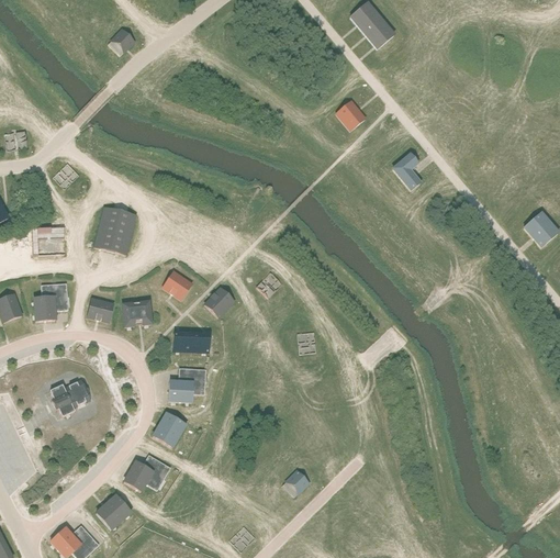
[(396,33),(369,0),(350,15),(378,48),(396,33)]
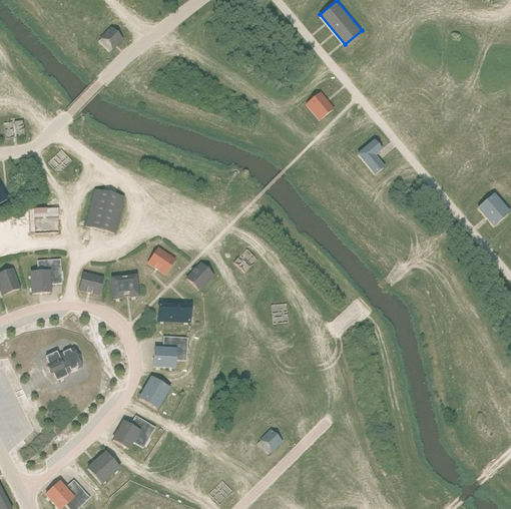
[(123,34),(112,24),(99,38),(111,48),(123,34)]
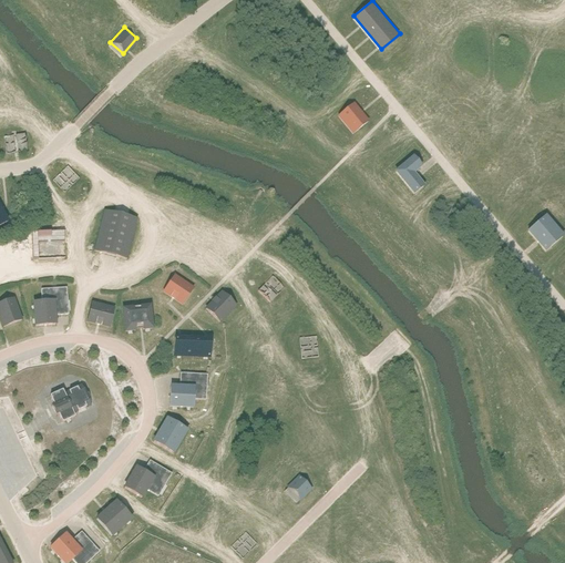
[(371,118),(356,99),(339,113),(355,131),(371,118)]
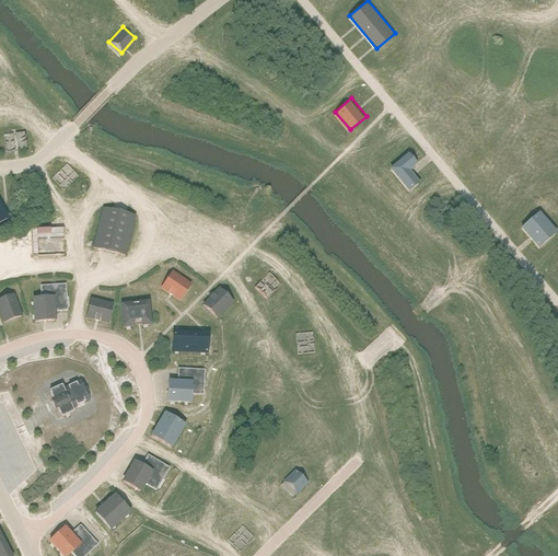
[(28,129),(8,130),(9,146),(30,146),(28,129)]
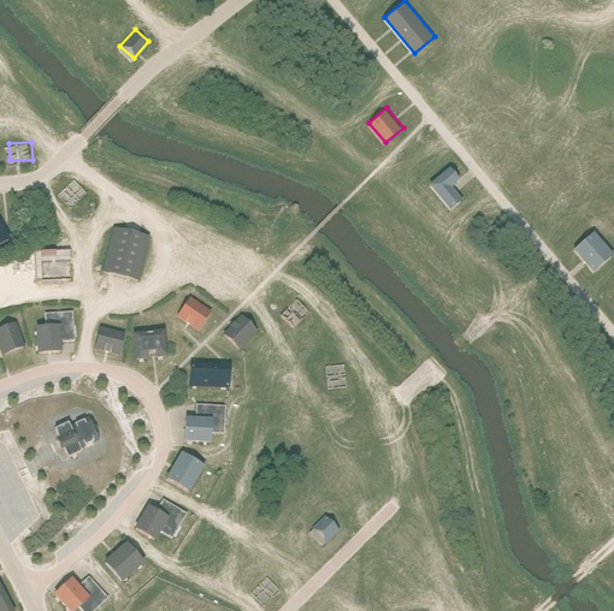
[(461,177),(450,165),(430,182),(452,208),(464,199),(452,184),(461,177)]
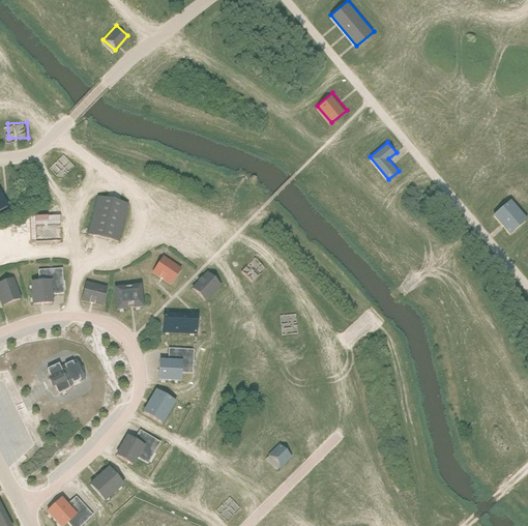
[(60,168),(61,167),(64,170),(68,166),(70,168),(76,162),(65,152),(55,164),(60,168)]
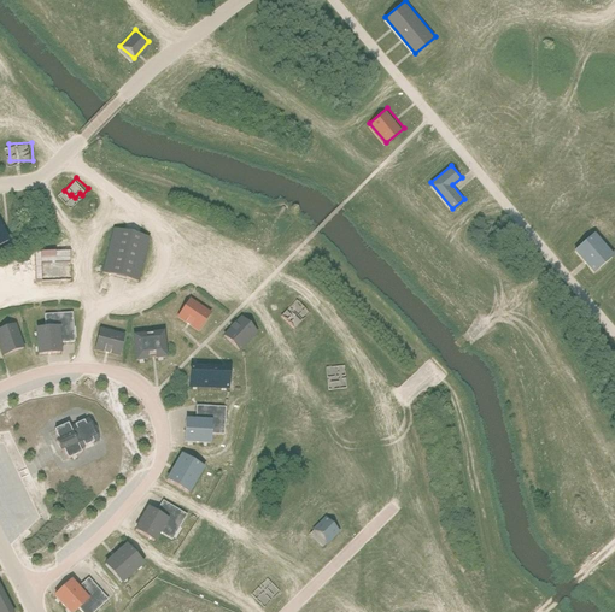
[(0,242),(11,236),(0,216),(0,242)]
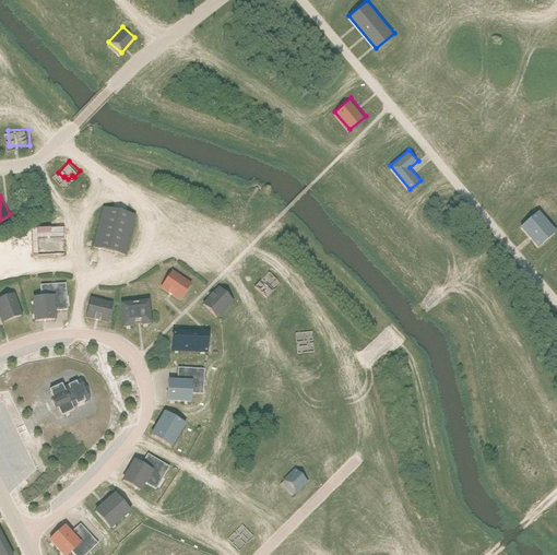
[(137,212),(105,203),(94,244),(127,252),(137,212)]
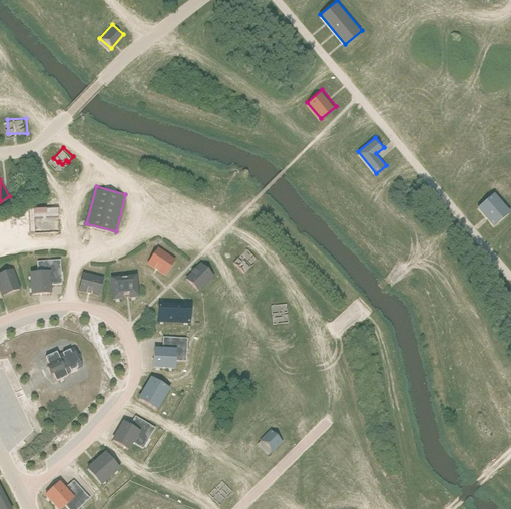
[(510,209),(495,191),(478,205),(494,224),(510,211),(510,209)]
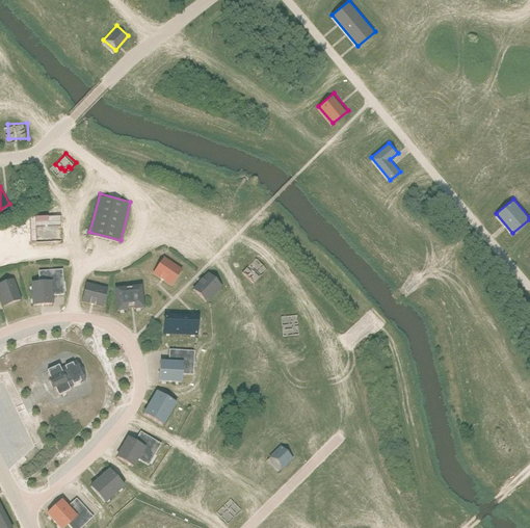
[(62,213),(31,214),(31,239),(63,238),(62,213)]
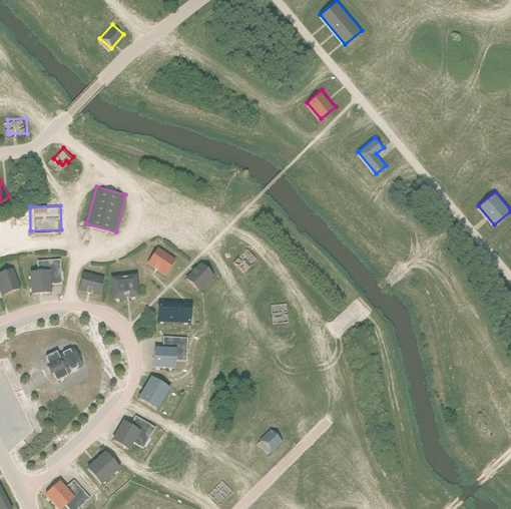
[(177,257),(159,244),(148,262),(166,273),(177,257)]
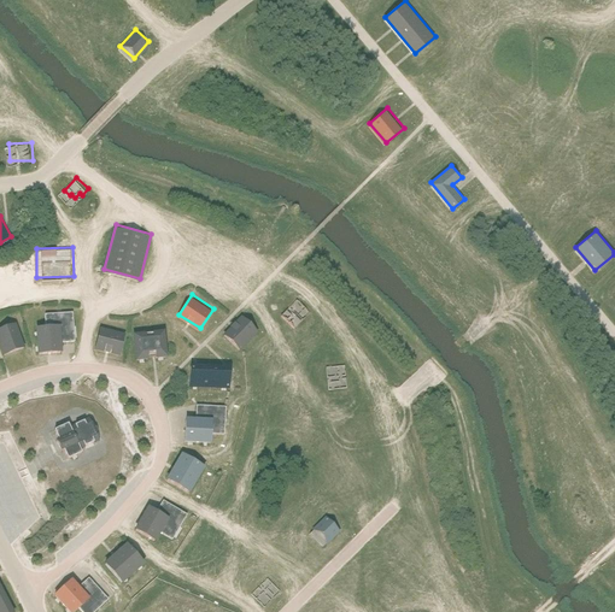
[(296,324),(311,309),(299,296),(283,311),(296,324)]
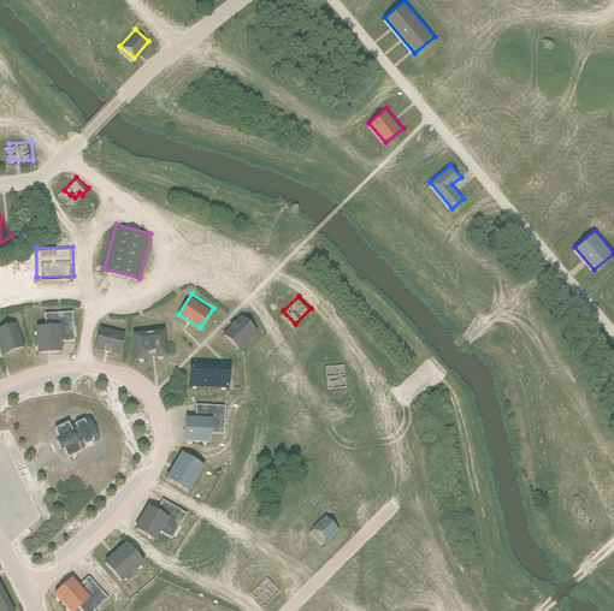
[(76,337),(74,308),(47,310),(47,322),(37,324),(39,339),(35,339),(35,351),(64,349),(63,338),(76,337)]
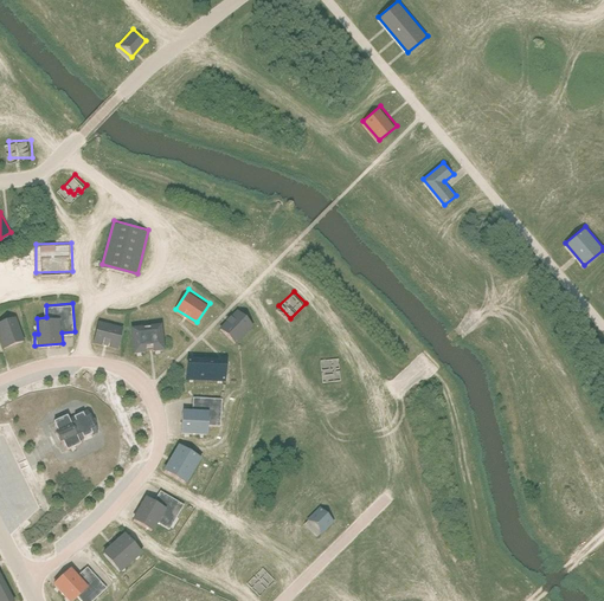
[(256,323),(238,307),(220,325),(237,342),(256,323)]
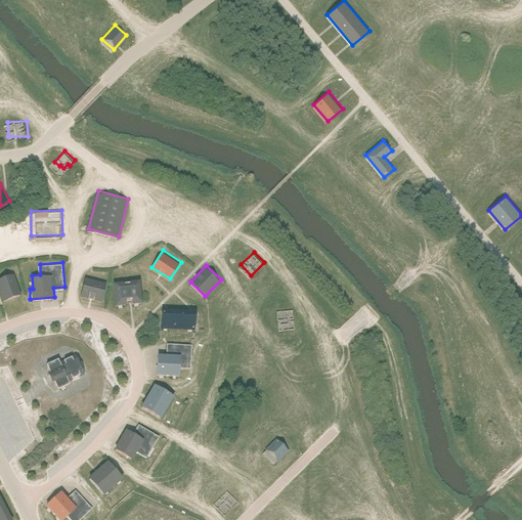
[(23,292),(15,271),(0,276),(0,288),(4,299),(23,292)]
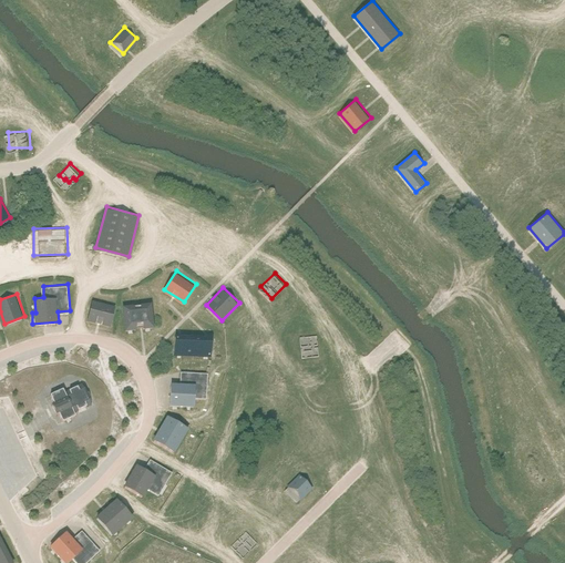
[(116,305),(93,298),(88,319),(111,325),(116,305)]
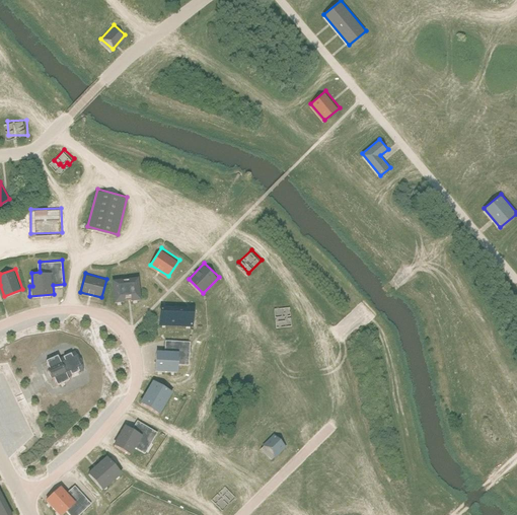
[(142,297),(140,274),(113,278),(116,300),(142,297)]
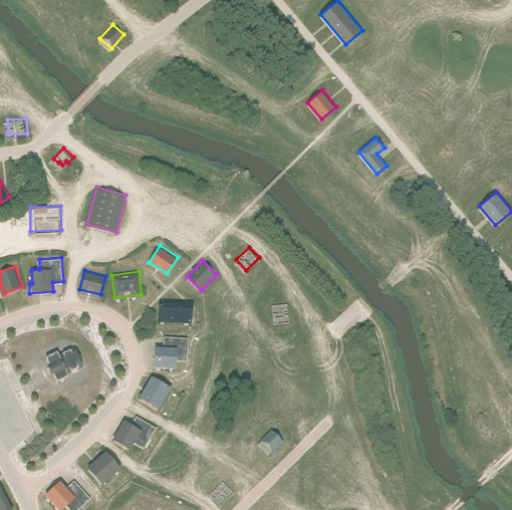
[(193,302),(160,300),(159,320),(193,321),(193,302)]
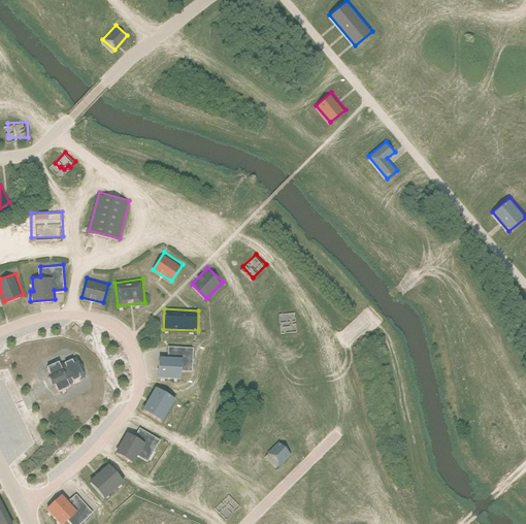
[(297,327),(297,309),(283,310),(283,328),(297,327)]
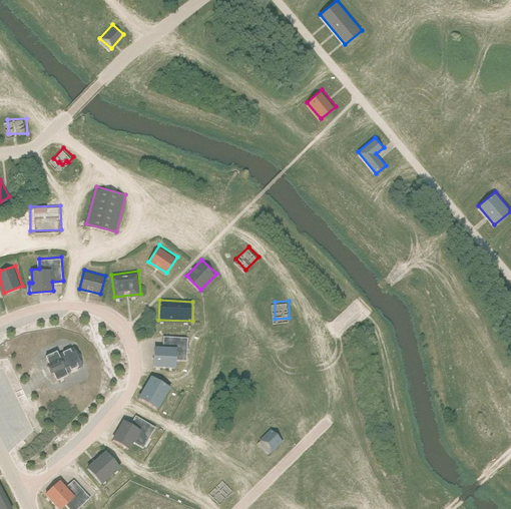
[(189,335),(164,334),(164,345),(155,344),(154,365),(176,366),(177,358),(187,359),(189,335)]
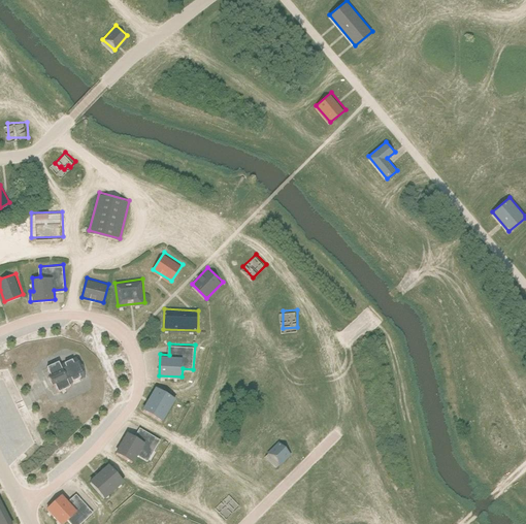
[(87,374),(77,354),(61,362),(60,359),(47,365),(52,372),(48,373),(54,384),(56,383),(60,390),(70,385),(69,383),(87,374)]
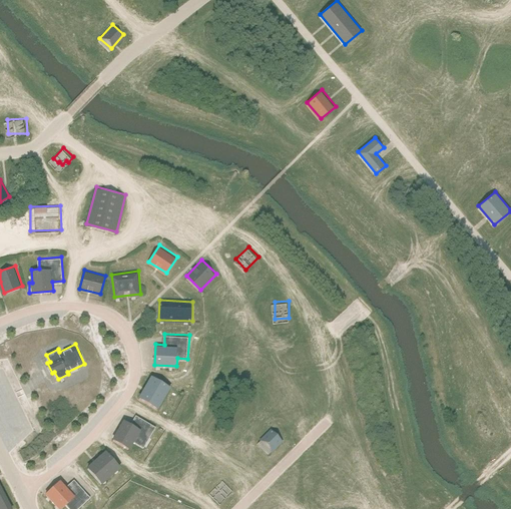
[(171,386),(152,374),(139,396),(159,407),(171,386)]
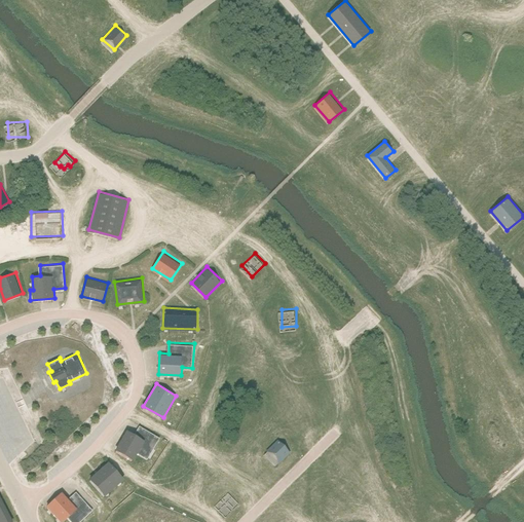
[(161,436),(140,423),(135,433),(127,429),(116,448),(135,458),(139,451),(149,457),(161,436)]
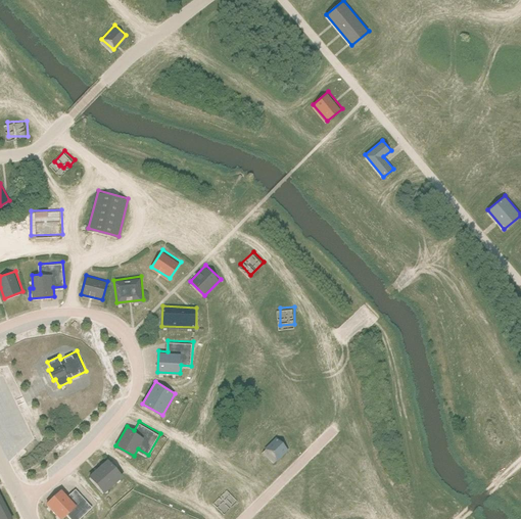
[(290,447),(278,435),(264,450),(277,462),(290,447)]
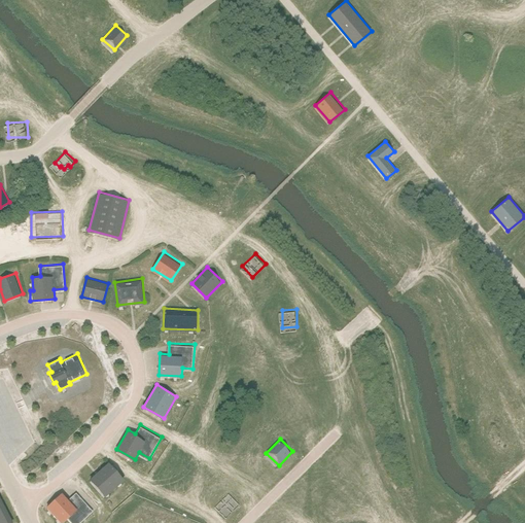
[(125,479),(109,461),(90,478),(105,496),(125,479)]
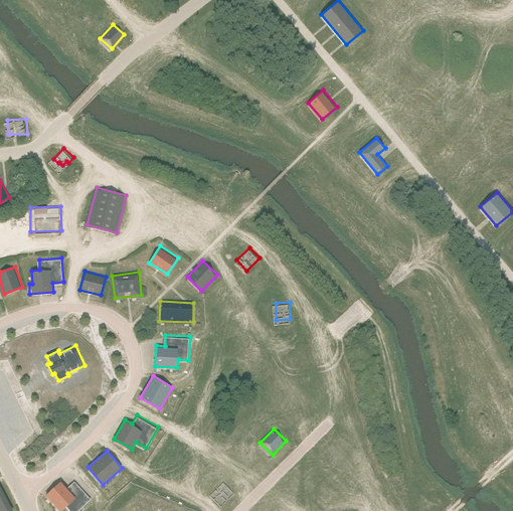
[(75,510),(92,497),(75,480),(67,487),(61,480),(46,494),(61,510),(66,505),(72,510),(75,510)]
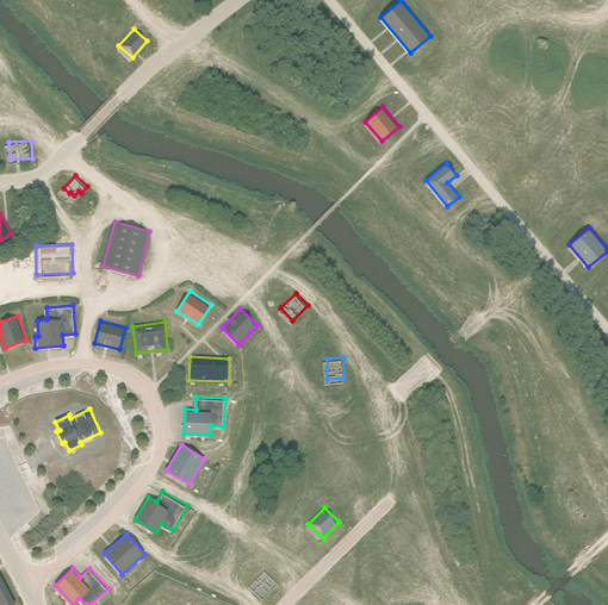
[(0,604),(12,604),(17,603),(0,571),(0,604)]
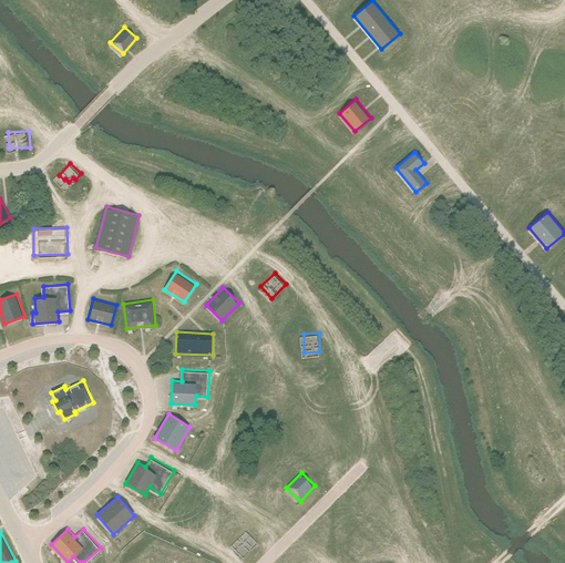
All buildings are outlined.
